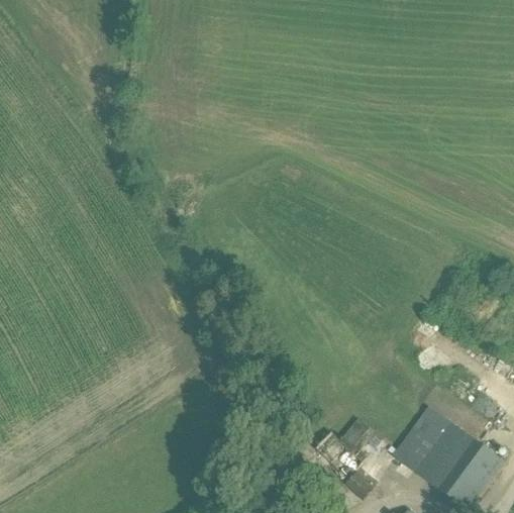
[(479,356),(473,366),(495,382),(501,374),(479,356)]
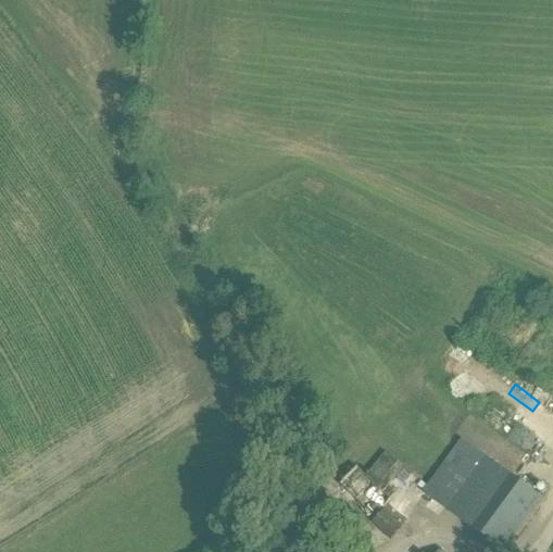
[(461,436),(420,490),(501,549),(541,494),(461,436)]
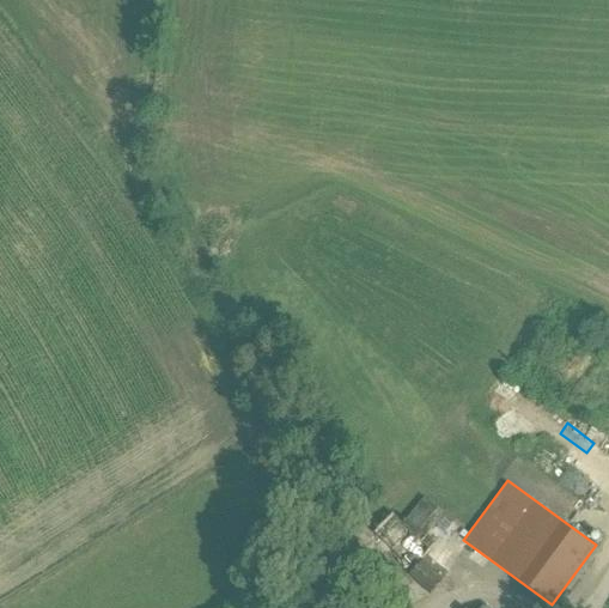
[(424,494),(405,517),(425,535),(444,511),(424,494)]
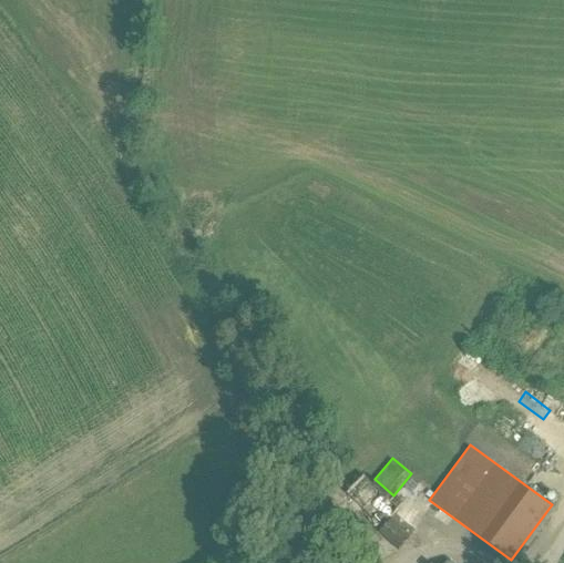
[(362,473),(346,491),(380,524),(398,505),(362,473)]
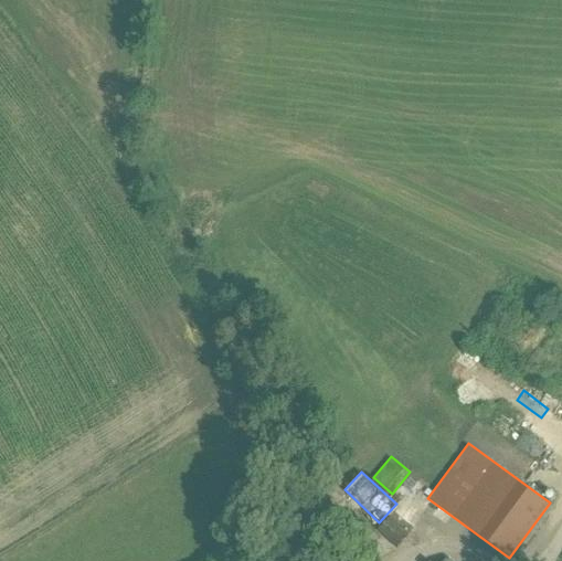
[(390,514),(377,527),(395,544),(407,531),(390,514)]
